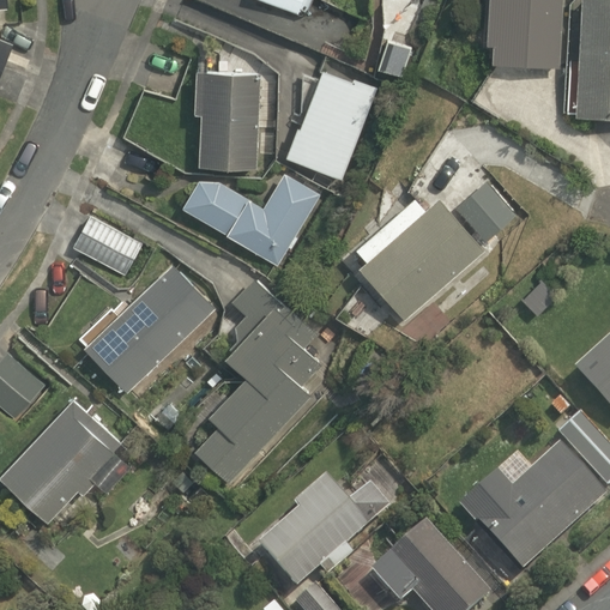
[(496,0),(494,66),(559,68),(561,0),(496,0)]
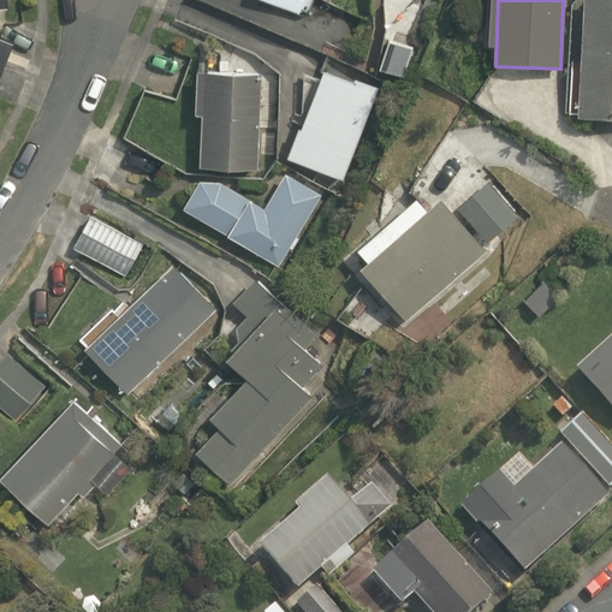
[(611,0),(581,0),(578,118),(611,118),(611,0)]
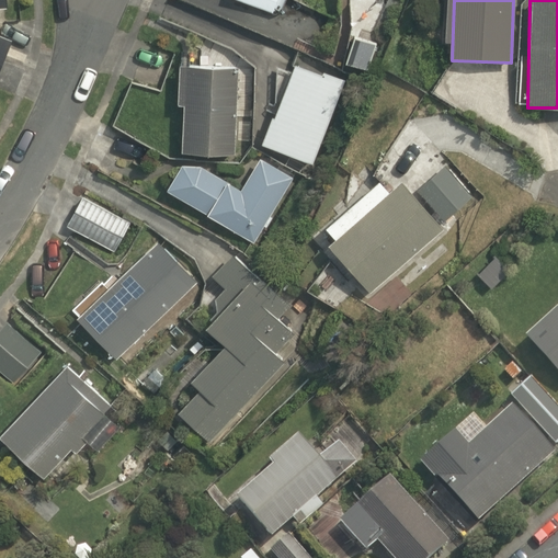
[(348,81),(295,61),(263,145),(316,166),(348,81)]
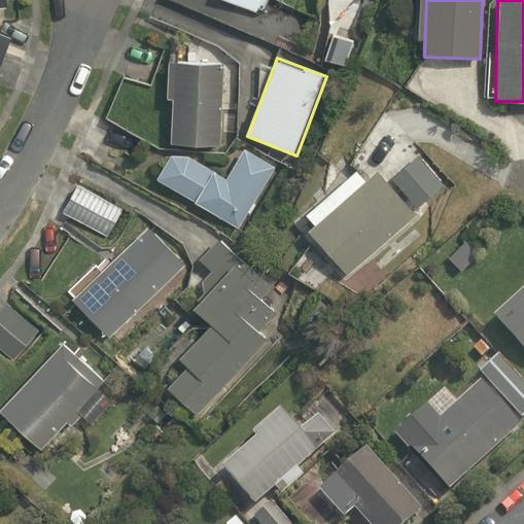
[(223,62),(177,61),(174,146),(220,147),(223,62)]
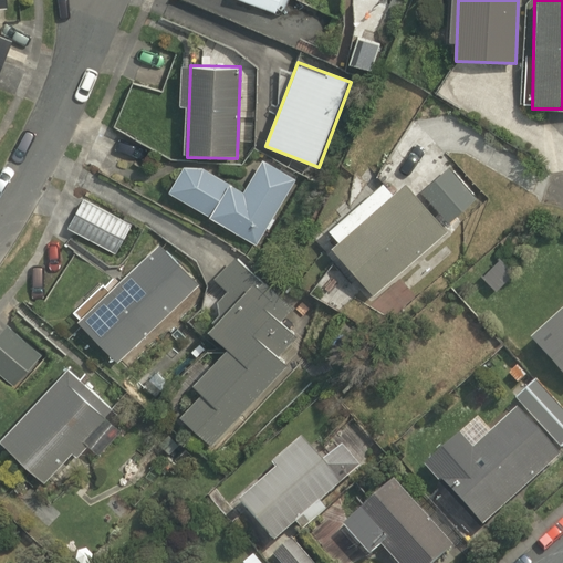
[(191,162),(170,196),(259,249),(300,183),(256,156),(236,188),(191,162)]
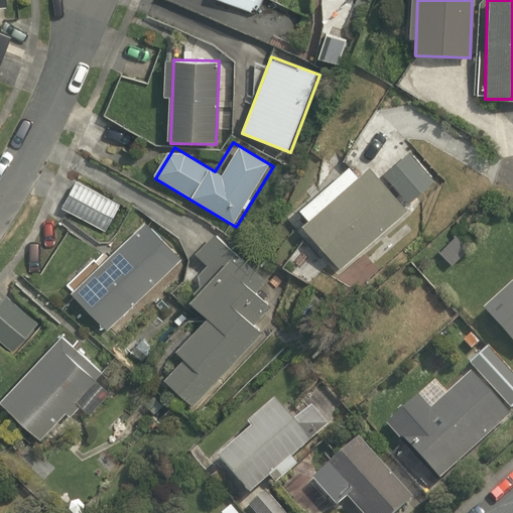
[(413,152),(385,178),(411,206),(438,179),(413,152)]
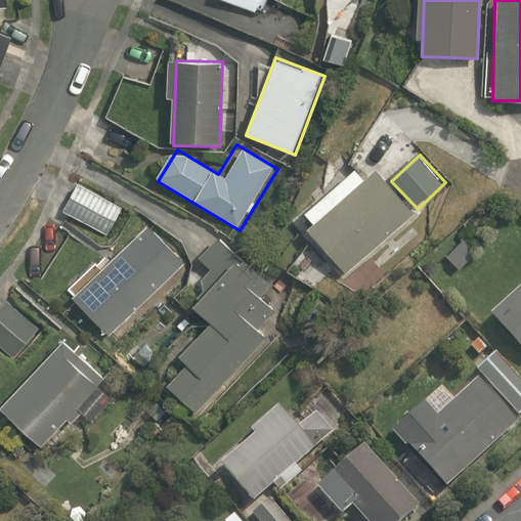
[(302,223),(344,273),(411,217),(371,167),(302,223)]
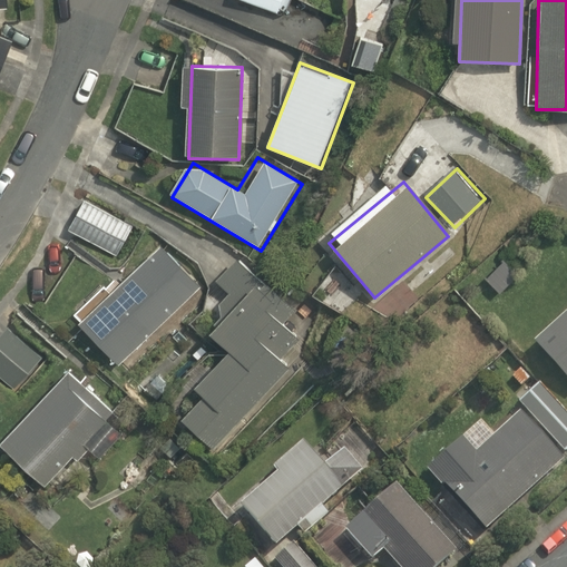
[(137,231),(87,198),(68,227),(119,260),(137,231)]
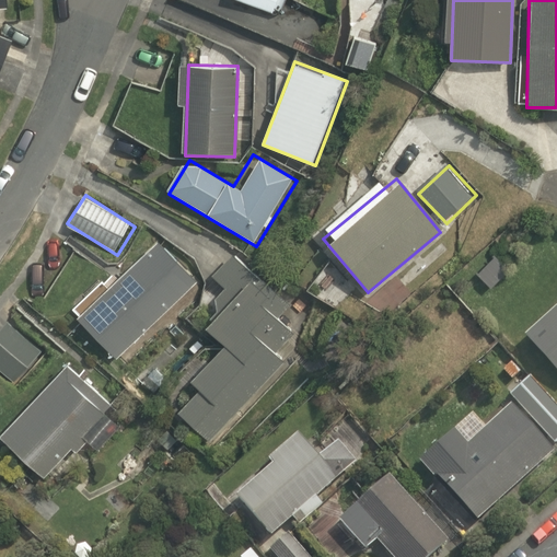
[(158,244),(78,317),(118,362),(198,289),(158,244)]
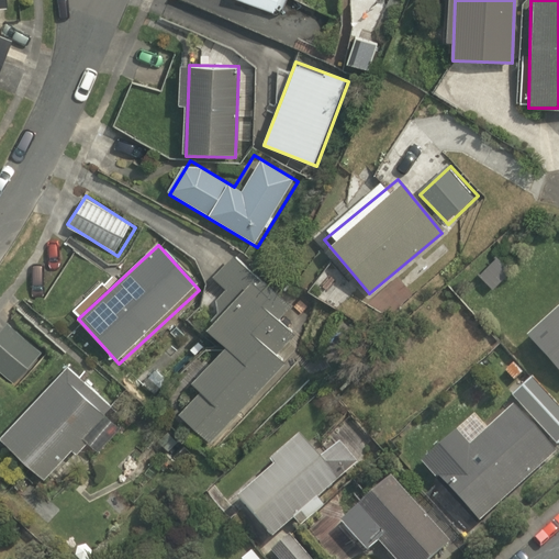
[(177,415),(209,445),(283,368),(276,360),(297,338),(279,321),(290,309),(235,255),(211,279),(230,297),(203,324),(224,344),(185,384),(197,395),(177,415)]
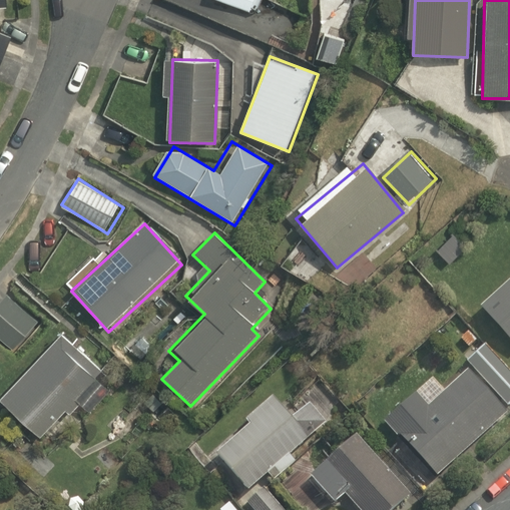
[(509,289),(481,313),(509,346),(509,289)]
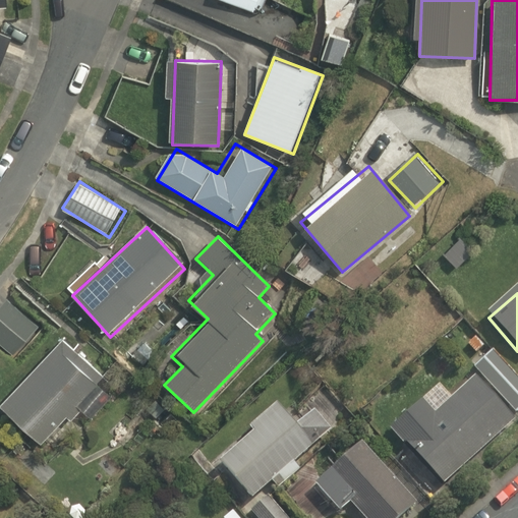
[(0,343),(15,357),(41,328),(10,301),(0,313),(0,343)]
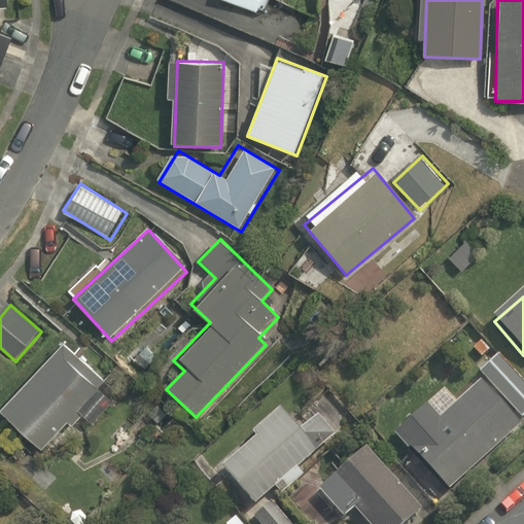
[(125,405),(59,346),(0,412),(0,416),(39,451),(62,425),(73,434),(85,421),(99,433),(125,405)]
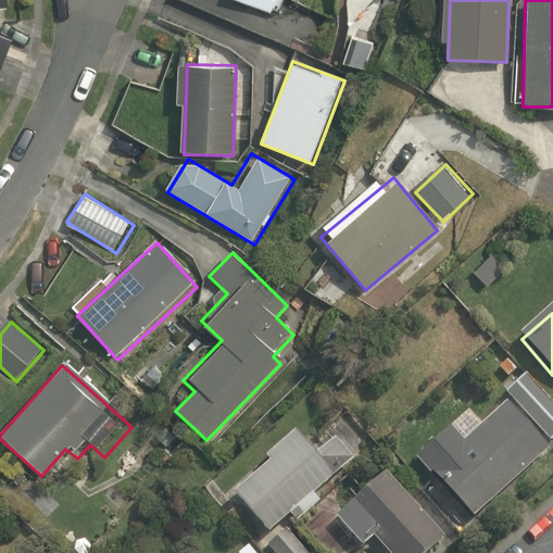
[(452,427),(416,461),(470,519),(552,441),(552,405),(529,380),(465,441),(452,427)]
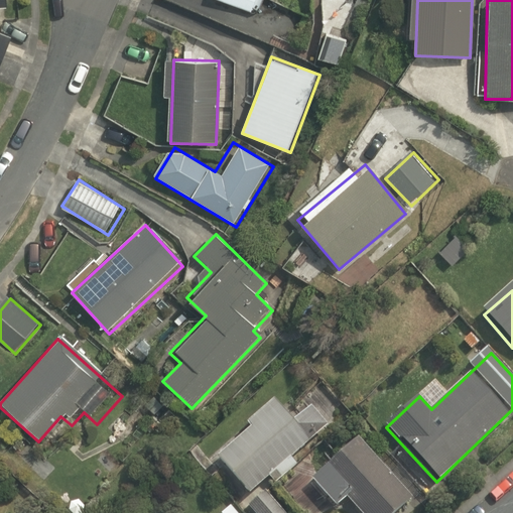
[(292,458),(314,439),(322,449),(351,424),(323,391),(291,417),(273,396),(241,423),(247,430),(217,457),(249,495),(267,480),(274,488),(299,467),(292,458)]
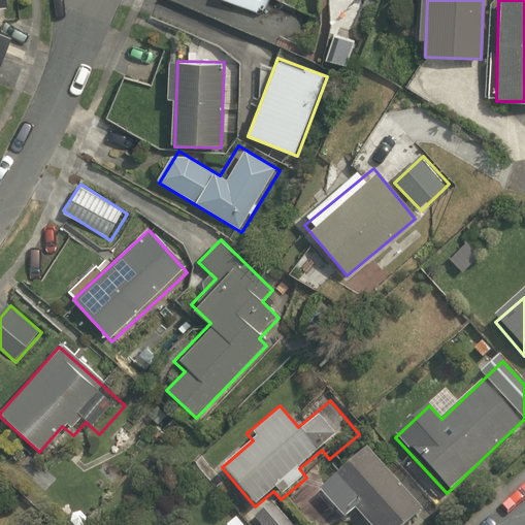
[(406,524),(421,512),(365,449),(315,494),(341,524),(354,513),(359,519),(352,524),(406,524)]
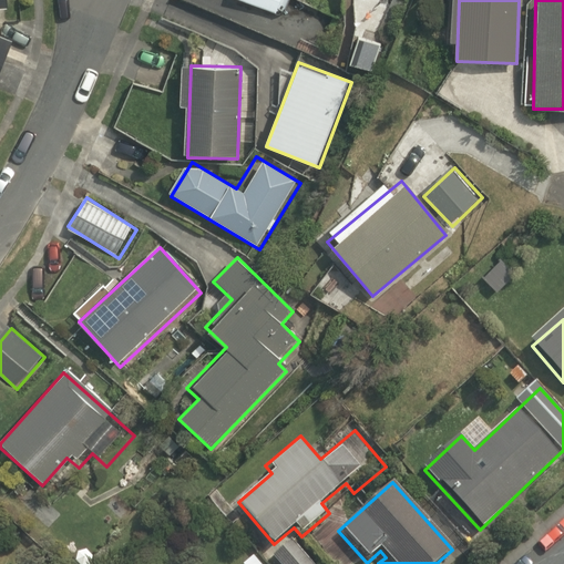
[(316,563),(294,537),(269,557),(274,563),(316,563)]
